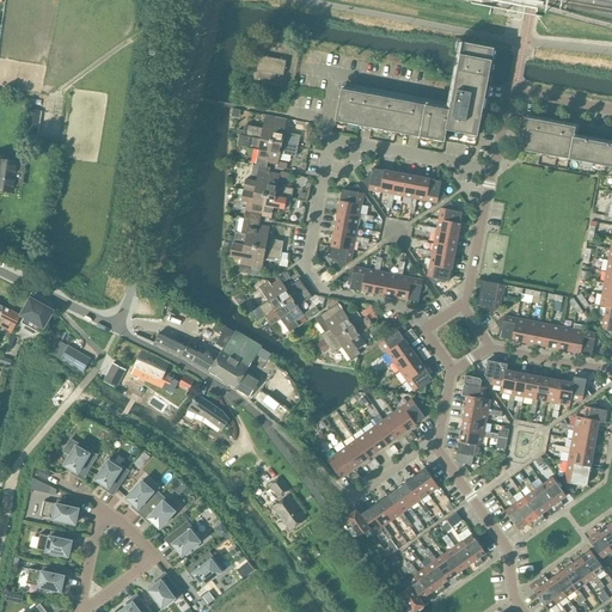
[(477,135),(488,83),(494,48),(463,42),(450,109),(341,89),(335,121),(445,141),(447,129),(477,135)]
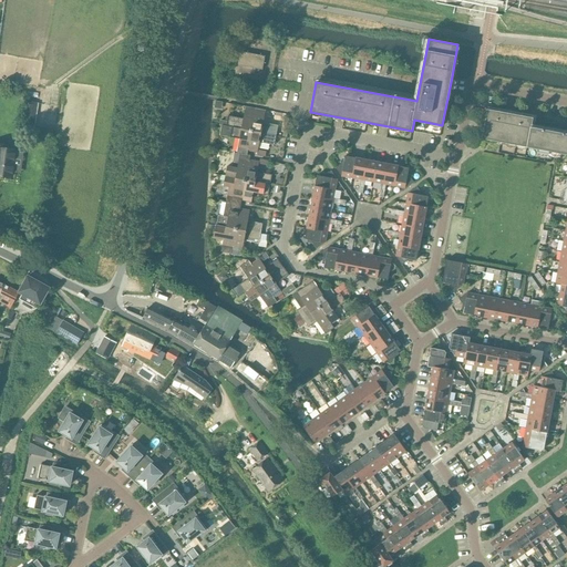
[(263,70),(265,57),(240,51),(238,65),(263,70)]
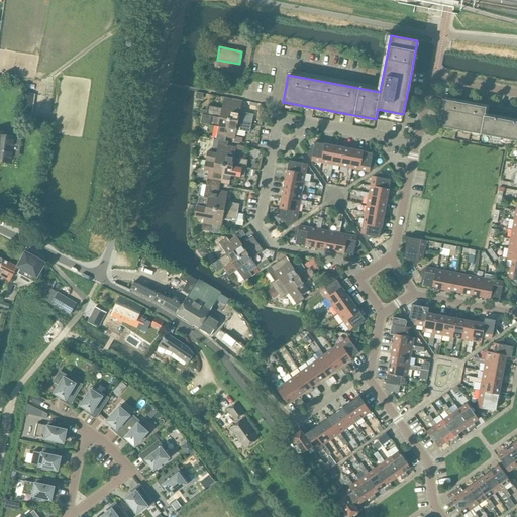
[(24,92),(20,124),(49,129),(50,118),(32,116),(35,94),(24,92)]
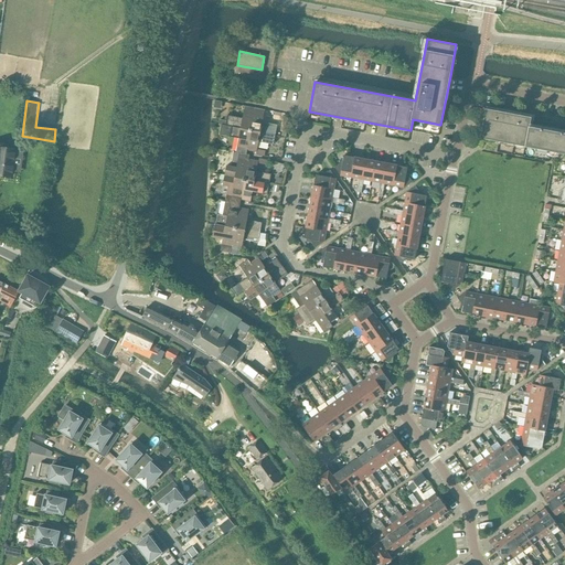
[(251,130),(254,110),(244,108),(243,118),(227,116),(226,126),(231,127),(231,126),(251,130)]
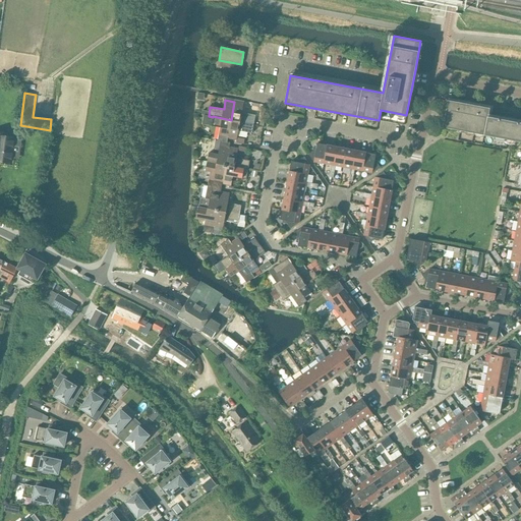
[(443,127),(460,130),(520,141),(520,178),(520,184),(520,122),(488,116),(489,108),(448,100),(443,127)]
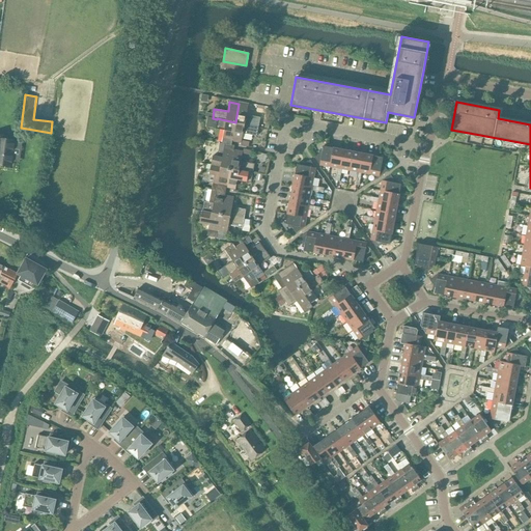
[(239,104),(235,122),(258,127),(260,117),(247,115),(248,106),(239,104)]
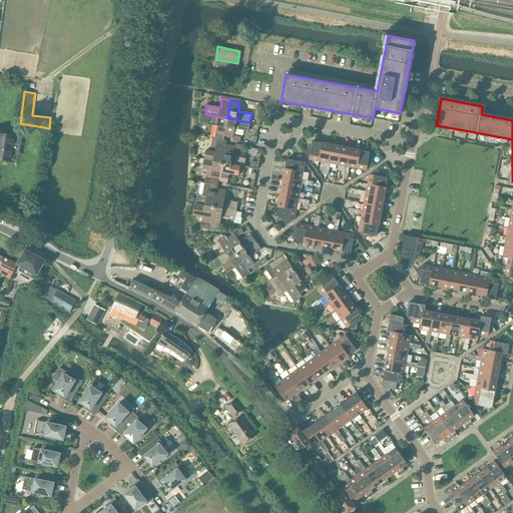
[(205,114),(201,113),(199,122),(216,125),(214,138),(226,141),(226,140),(223,140),(224,136),(227,118),(209,114),(209,115),(205,114)]
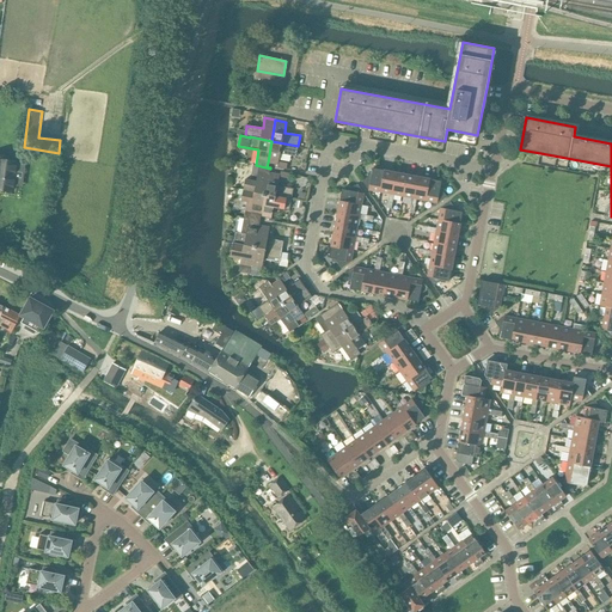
[(298,146),(271,141),(268,163),(279,165),(280,154),(297,157),(298,146)]
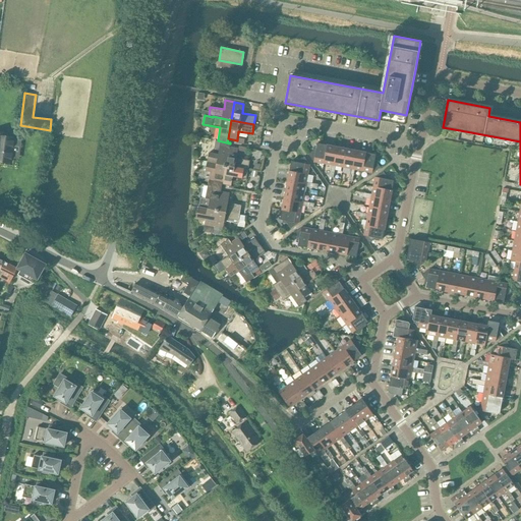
[(7,133),(0,132),(0,162),(11,164),(15,137),(6,136),(7,133)]
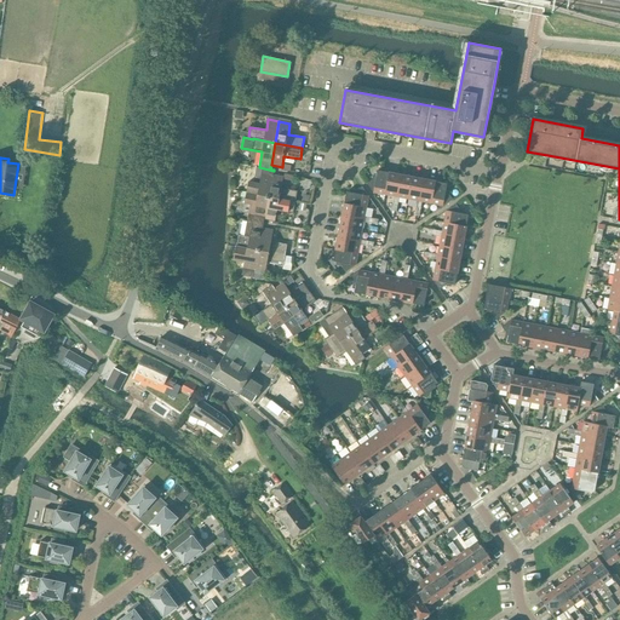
[(247,193),(269,196),(273,174),(273,176),(274,171),(259,167),(257,167),(254,183),(248,182),(247,193)]
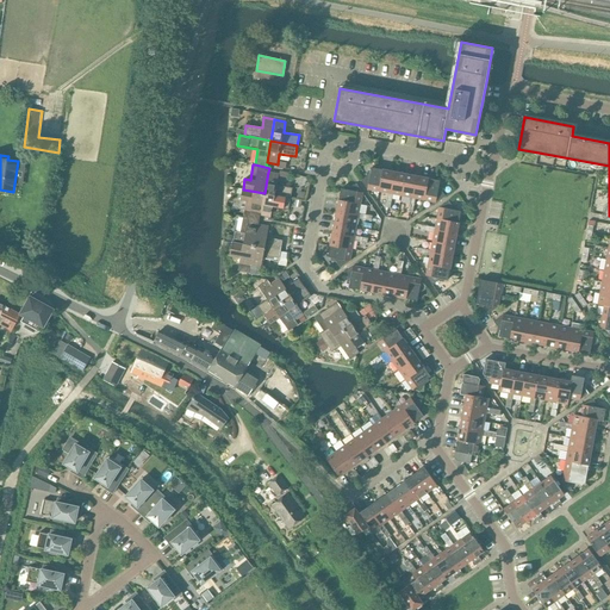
[(379,192),(384,170),(372,168),(369,176),(367,176),(361,180),(367,190),(379,192)]
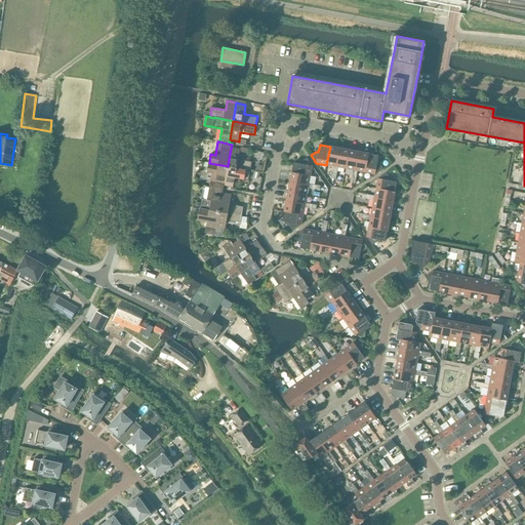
[(339,148),(330,147),(326,165),(333,166),(332,172),(337,173),(338,167),(336,166),(339,148)]
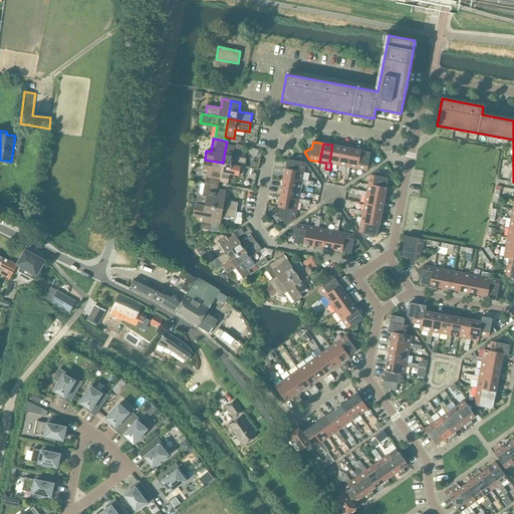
[(223,163),(245,168),(247,159),(233,156),(235,147),(226,146),(226,145),(223,163)]
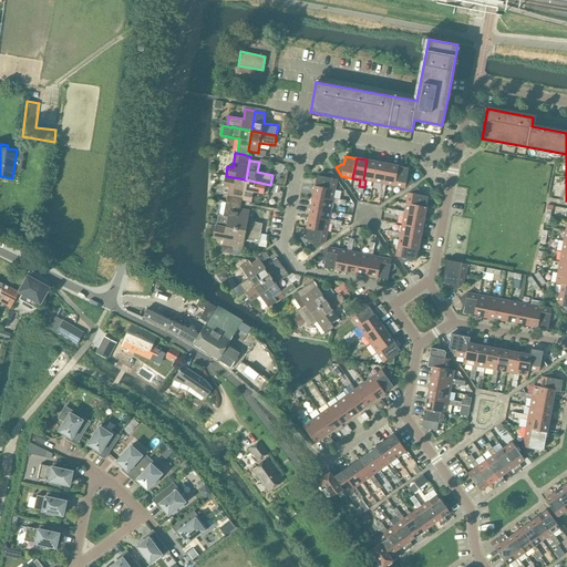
[(377,162),(367,160),(363,179),(366,181),(373,182),(377,162)]
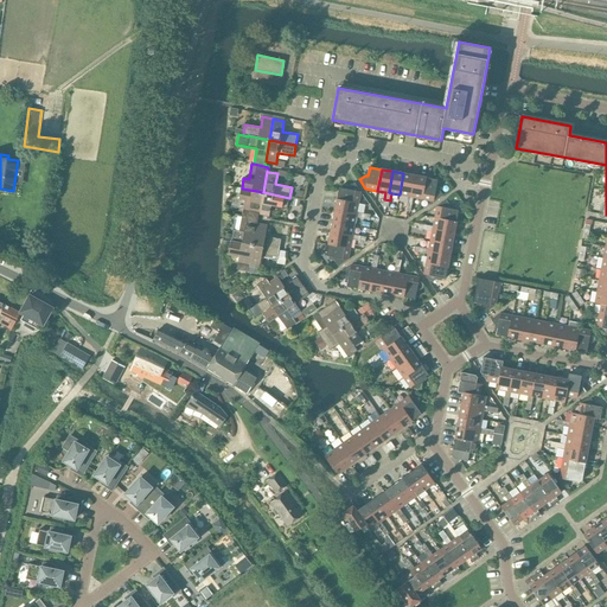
[(400,195),(408,197),(407,203),(413,204),(414,197),(410,197),(415,176),(403,173),(400,195)]
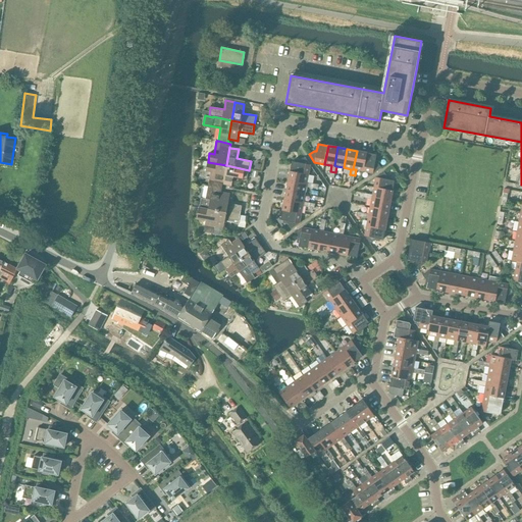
[(366,153),(357,151),(353,169),(356,169),(363,171),(366,153)]
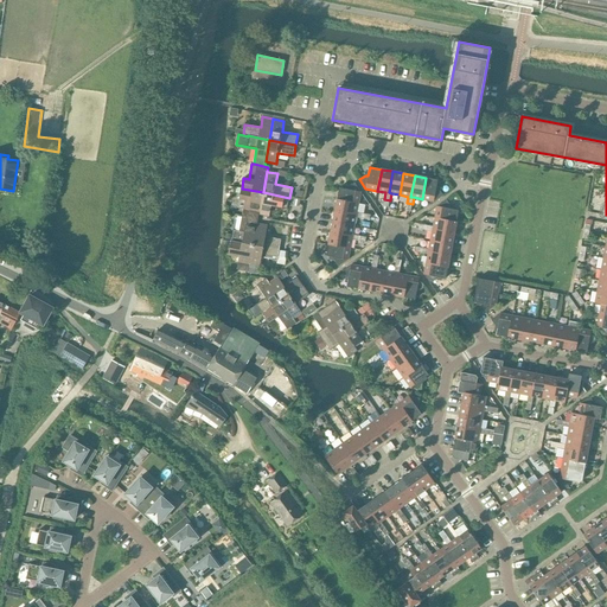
[(434,202),(442,196),(442,195),(439,190),(436,189),(438,180),(426,178),(422,199),(434,202)]
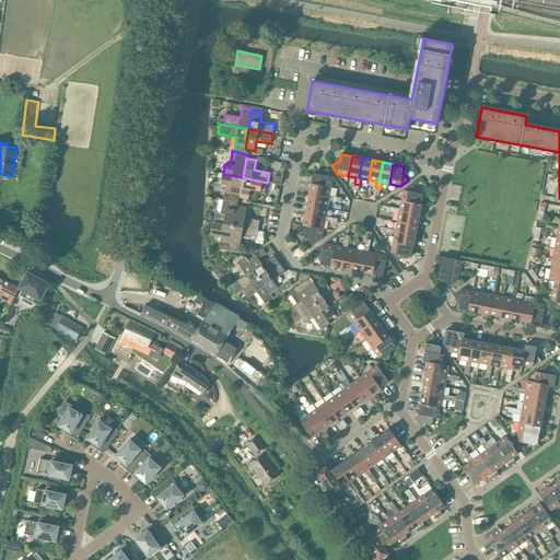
[(311,184),(330,188),(333,177),(327,168),(322,172),(322,175),(313,173),(311,184)]
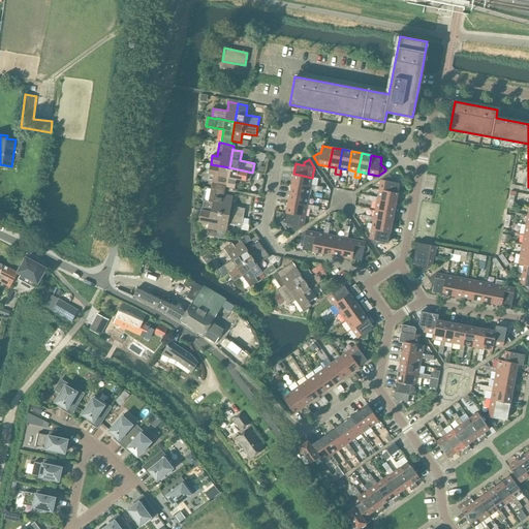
[(211,188),(225,191),(225,187),(225,186),(229,167),(211,164),(206,163),(206,168),(210,168),(209,174),(214,175),(211,188)]
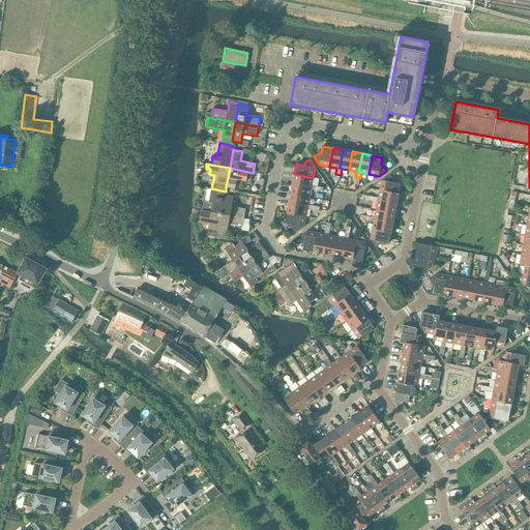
[(253,173),(230,168),(226,186),(226,187),(235,188),(237,179),(251,182),(253,173)]
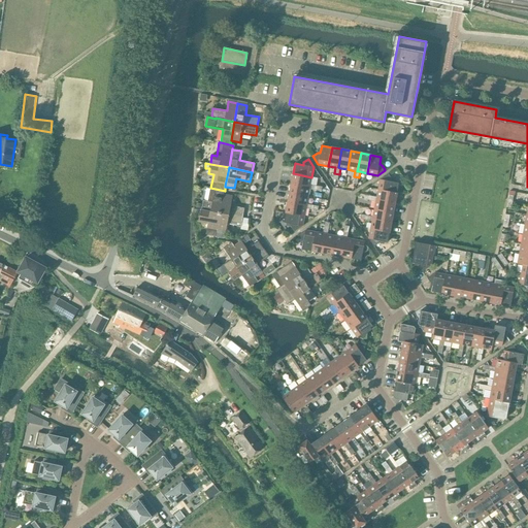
[(311,177),(293,173),(291,184),(309,187),(310,185),(311,177)]
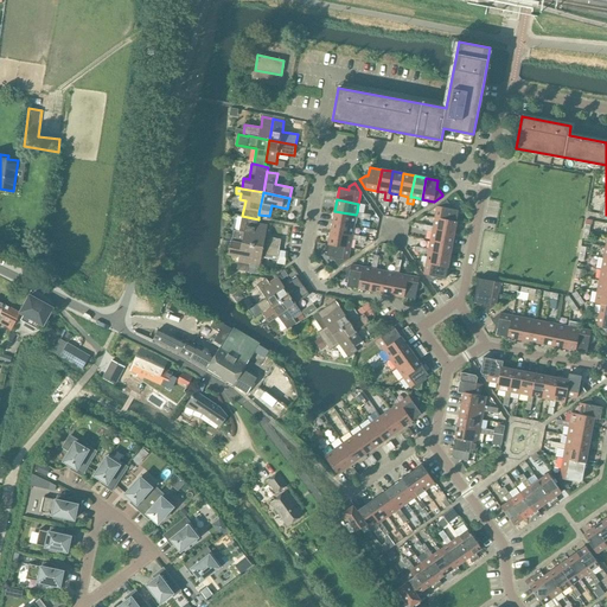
[(435,218),(457,222),(459,210),(449,209),(451,206),(446,200),(438,206),(435,218)]
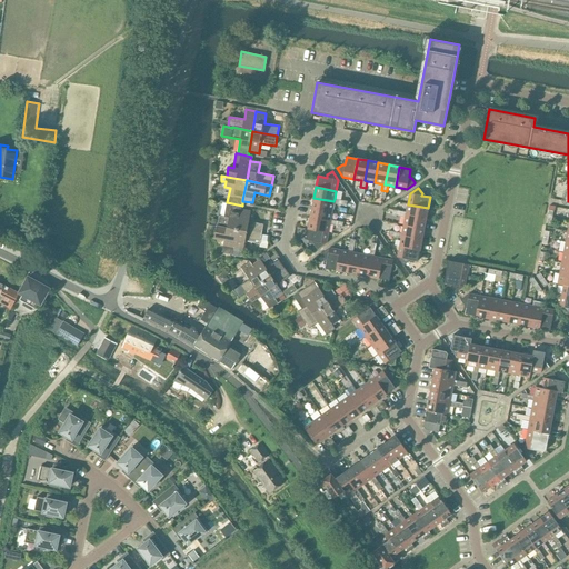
[(332,211),(333,203),(340,205),(341,200),(335,199),(333,201),(313,198),(312,208),(332,211)]
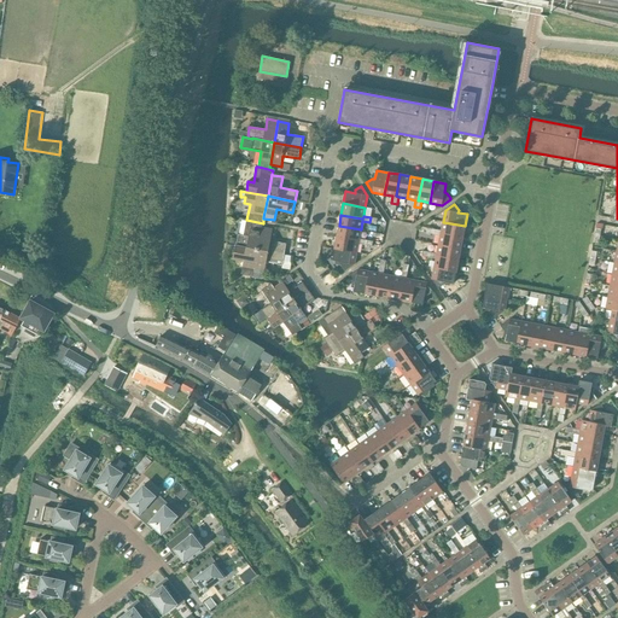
[(263,223),(246,220),(243,235),(238,234),(235,245),(257,249),(262,227),(262,228),(263,223)]
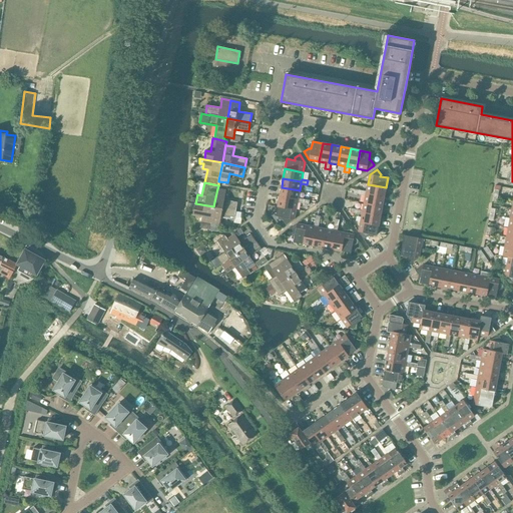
[(368,184),(366,191),(361,190),(360,194),(366,195),(366,193),(384,197),(386,187),(368,184)]
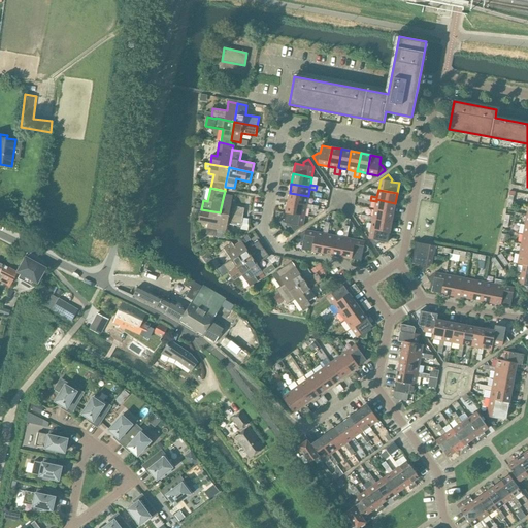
[(308,196),(290,193),(288,202),(306,206),(306,204),(308,196)]
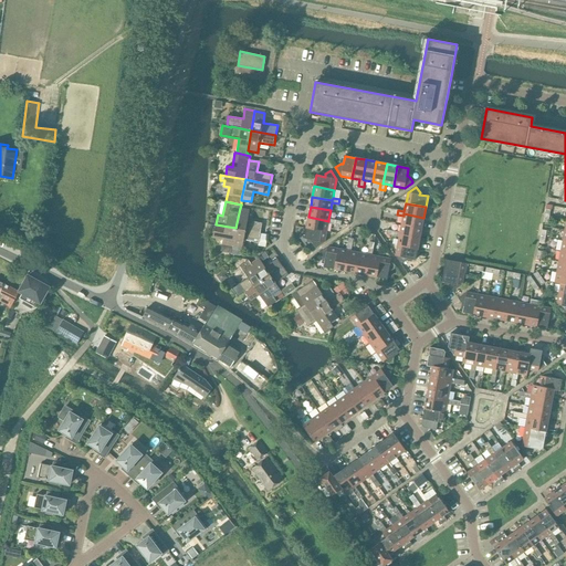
[(236,228),(260,233),(262,223),(248,220),(250,210),(240,209),(240,208),(236,228)]
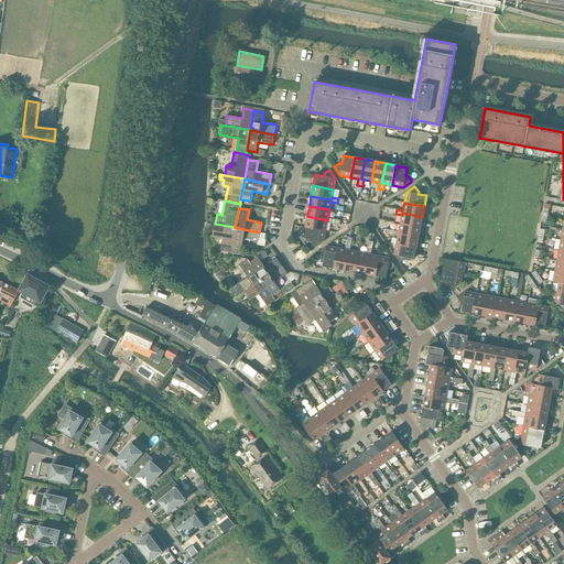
[(420,227),(422,217),(402,213),(402,215),(400,224),(420,227)]
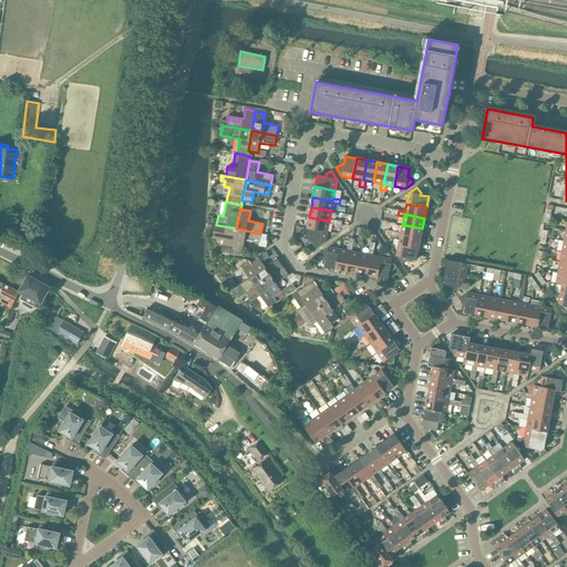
[(327,232),(328,224),(334,225),(336,220),(329,219),(329,222),(309,217),(307,228),(327,232)]
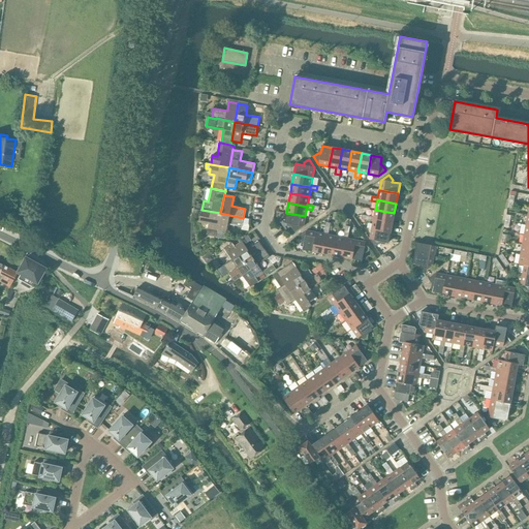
[(220,213),(201,210),(199,219),(209,221),(207,235),(216,237),(216,238),(225,240),(226,234),(217,231),(220,213)]
